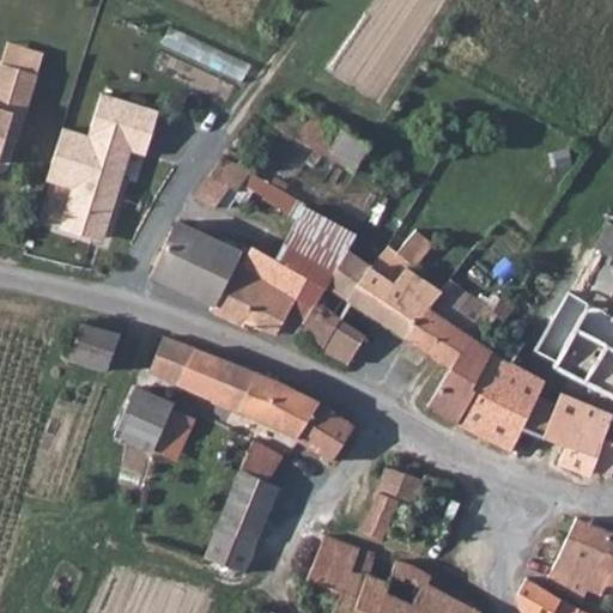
[(0,141),(12,145),(32,78),(0,67),(0,141)]
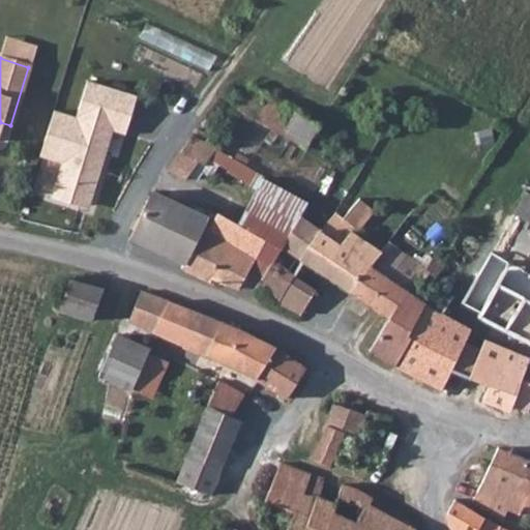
[(235,112),(303,149),(317,125),(247,87),(235,112)]
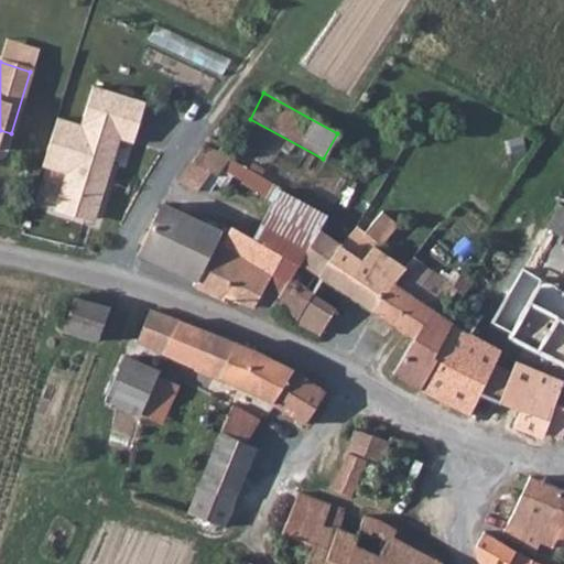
[(224,167),(236,176),(241,163),(205,143),(179,181),(197,191),(210,172),(218,175),(224,167)]
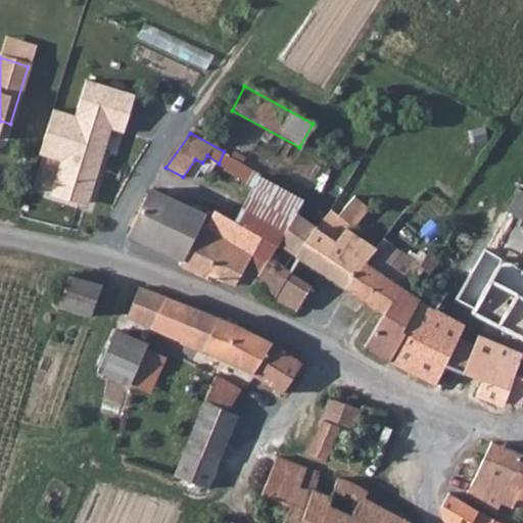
[(234,177),(246,183),(253,168),(231,155),(225,169),(235,174),(234,177)]
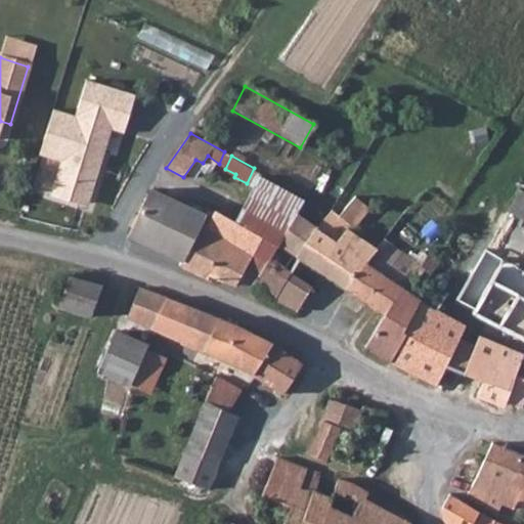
[(296,213),(307,194),(289,185),(260,171),(234,220),(262,236),(243,273),(257,280),(278,244),(296,213)]
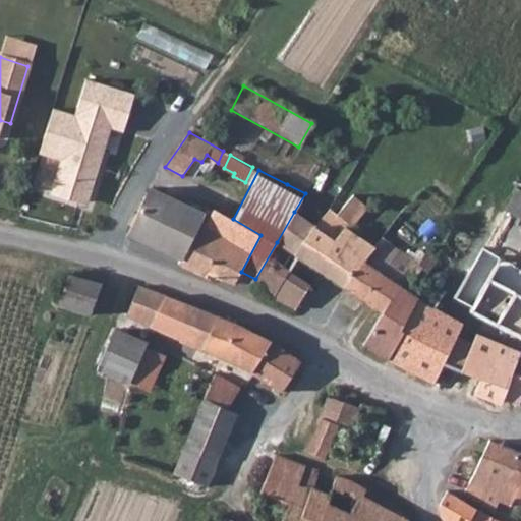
[(261,235),(233,219),(215,209),(210,215),(153,187),(152,188),(128,233),(179,257),(179,263),(181,264),(208,276),(210,274),(235,284),(241,272),(261,235)]
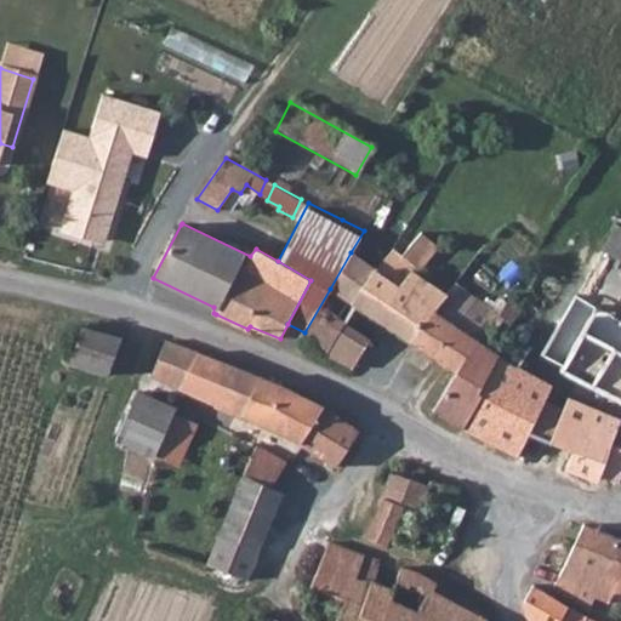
[(620,257),(620,224),(617,223),(603,249),(620,257)]
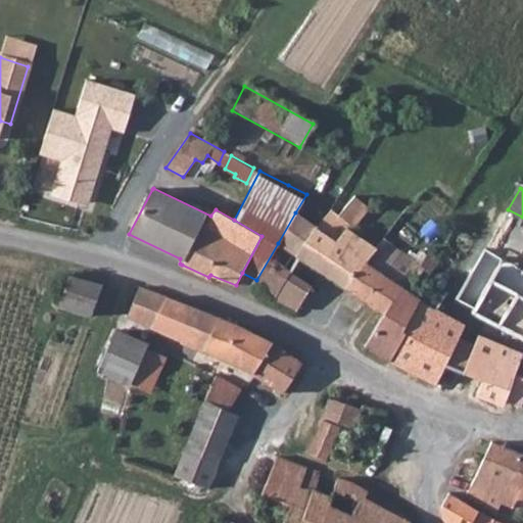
[(370,229),(380,219),(370,208),(360,220),(370,229)]
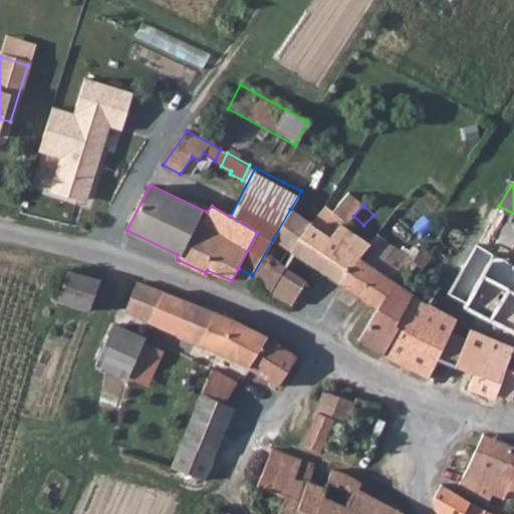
[(327,206),(309,222),(292,251),(294,252),(339,283),(369,244),(343,223),(344,221),(327,206)]
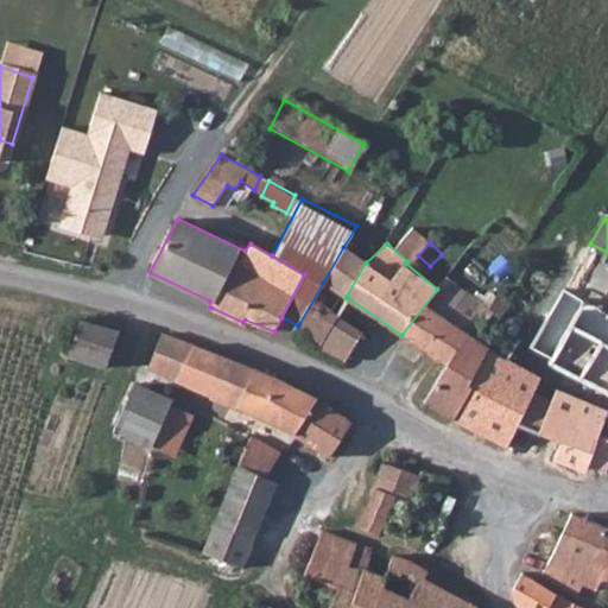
[(343,247),(323,283),(346,297),(366,263),(343,247)]
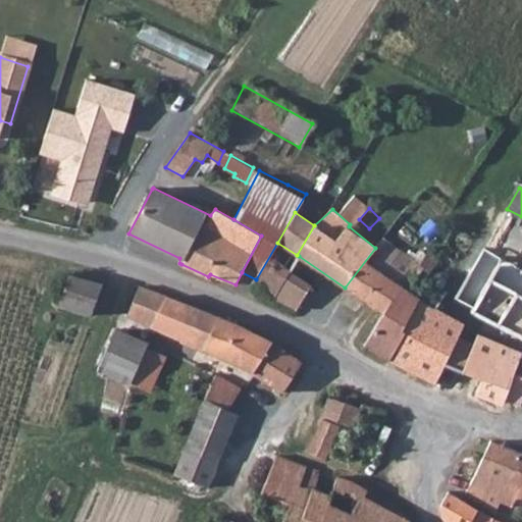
[(345,288),(383,314),(393,300),(419,263),(384,238),(375,248),(345,288)]
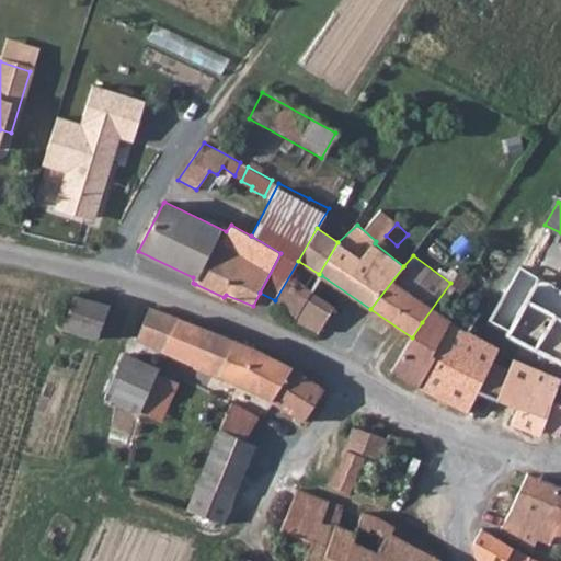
[(271,308),(296,320),(311,292),(321,275),(319,274),(298,261),(275,300),(271,308)]
